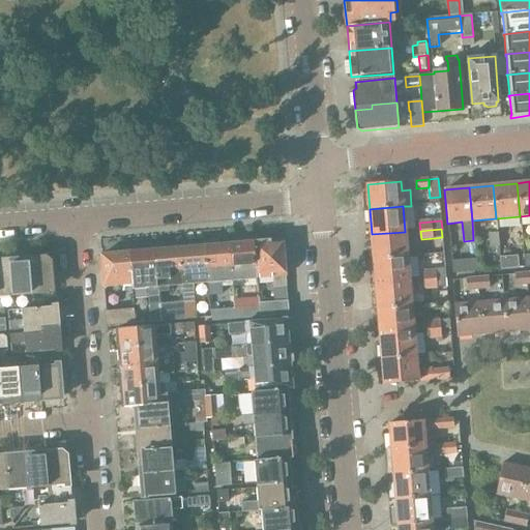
[(405,232),(372,234),(374,259),(407,257),(405,232)]
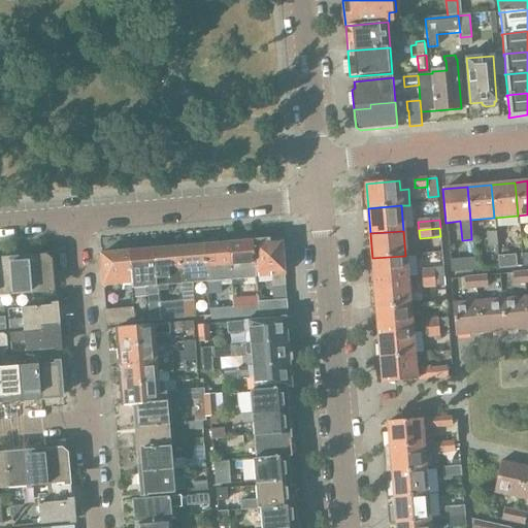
[(496,246),(495,233),(486,234),(487,248),(496,246)]
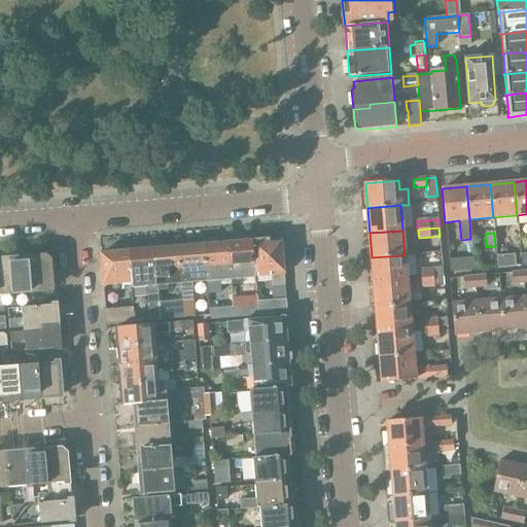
[(252,241),(255,276),(271,275),(272,286),(284,285),(283,274),(284,274),(281,239),(269,240),(269,239),(266,240),(265,237),(255,238),(255,240),(252,241)]
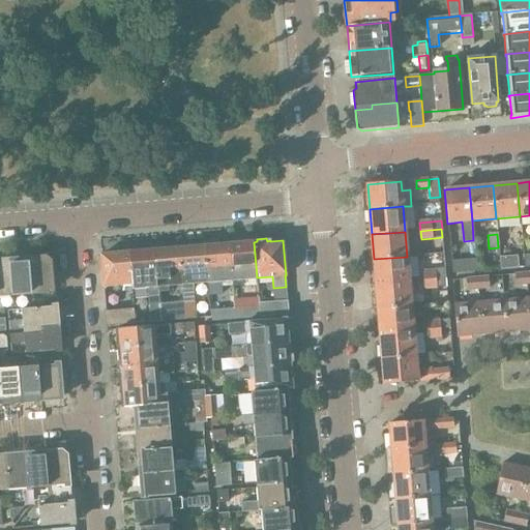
[(240,243),(229,244),(232,286),(241,285),(241,281),(257,278),(257,277),(254,242),(251,242),(247,239),(241,240),(240,243)]
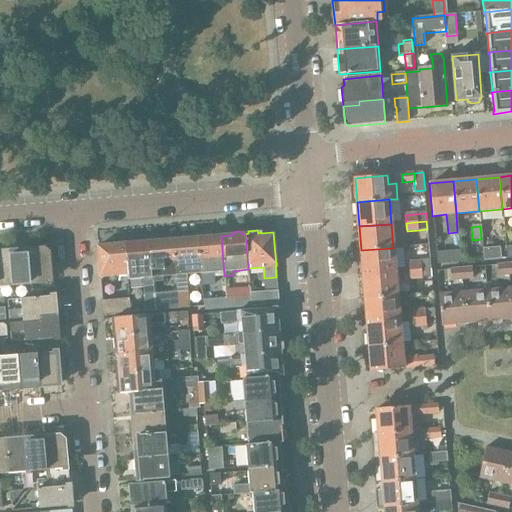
[(197,238),(201,274),(214,272),(214,276),(224,276),(221,236),(210,237),(210,234),(199,235),(200,238),(197,238)]
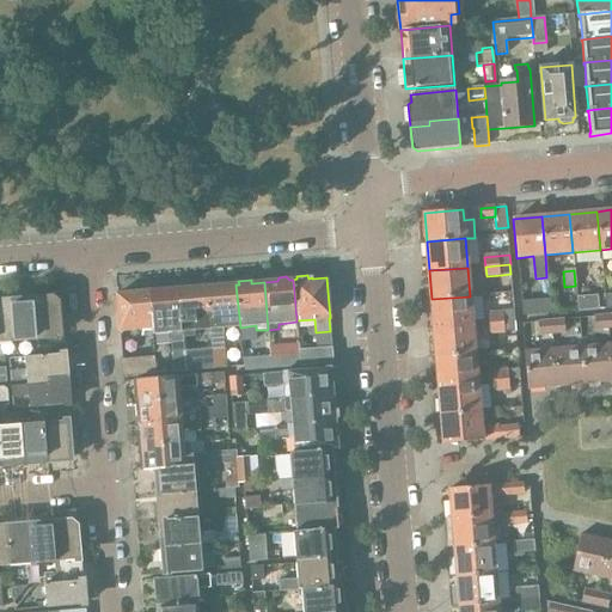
[(220,286),(207,287),(210,330),(210,335),(222,334),(222,329),(240,328),(236,285),(232,285),(230,281),(221,282),(220,286)]
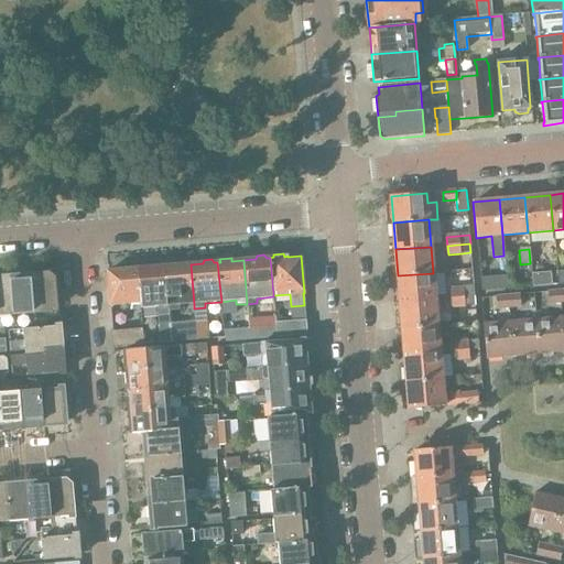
[(194,304),(191,264),(188,264),(187,261),(176,262),(177,266),(165,267),(167,306),(194,304)]
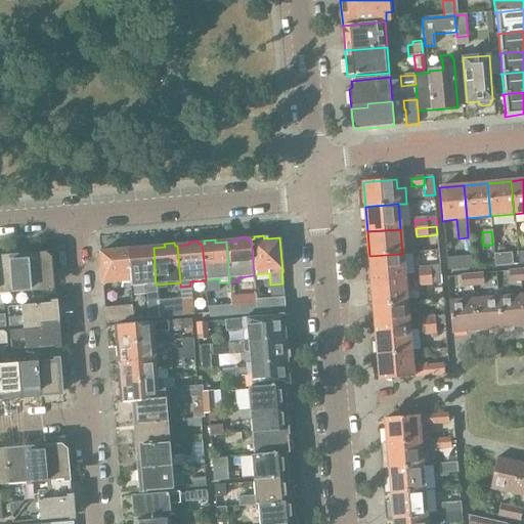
[(131,250),(128,250),(131,282),(131,287),(146,285),(148,318),(159,318),(156,285),(154,248),(141,249),(141,246),(131,246),(131,250)]
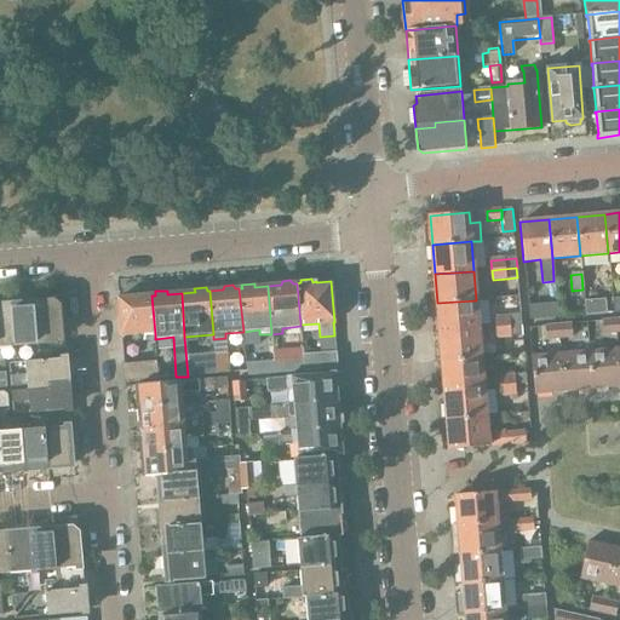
[(155,334),(151,296),(148,296),(145,292),(138,293),(136,297),(118,298),(121,337),(155,334)]
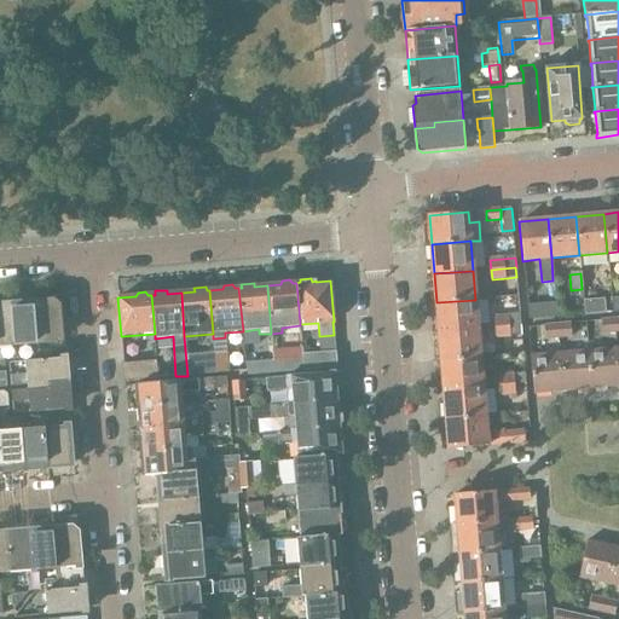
[(584,314),(606,313),(605,299),(583,300),(584,314)]
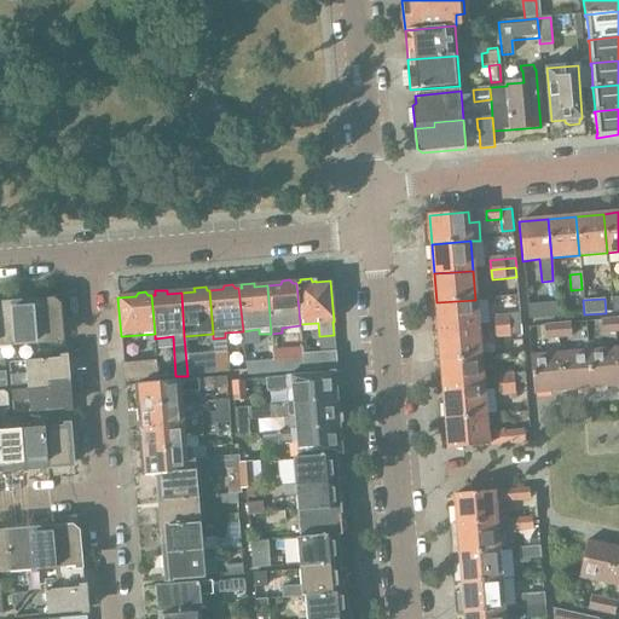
[(475,300),(437,302),(439,333),(479,329),(475,300)]
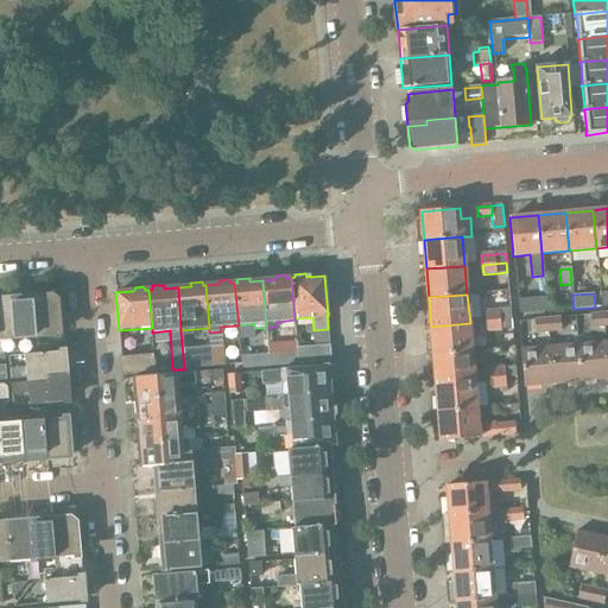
[(36,336),(33,297),(26,298),(25,296),(11,297),(14,337),(36,336)]
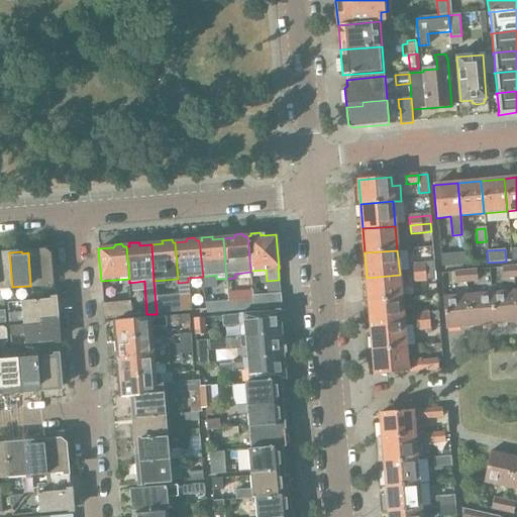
[(44,251),(28,252),(30,286),(50,284),(48,255),(44,251)]
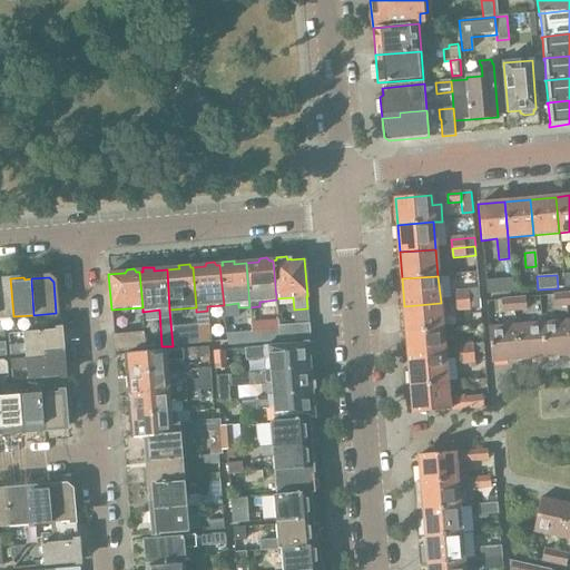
[(0,317),(13,316),(10,278),(0,278),(0,317)]
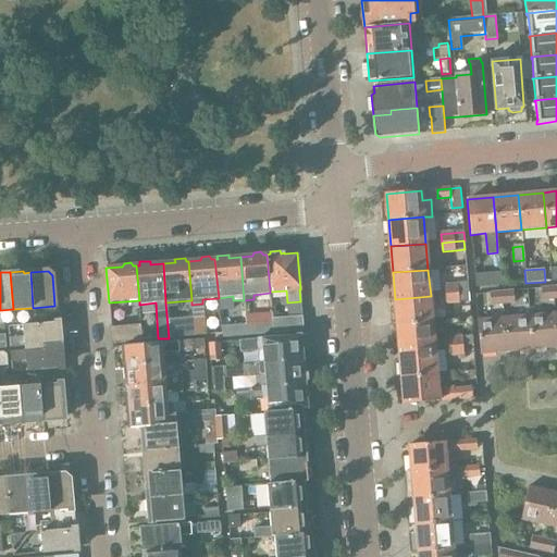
[(500,272),(474,274),(475,287),(502,285),(500,272)]
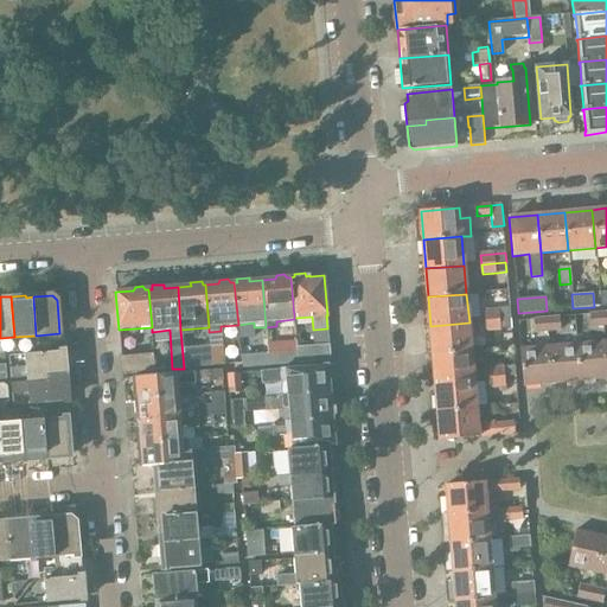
[(486,321),(511,319),(510,310),(486,312),(486,321)]
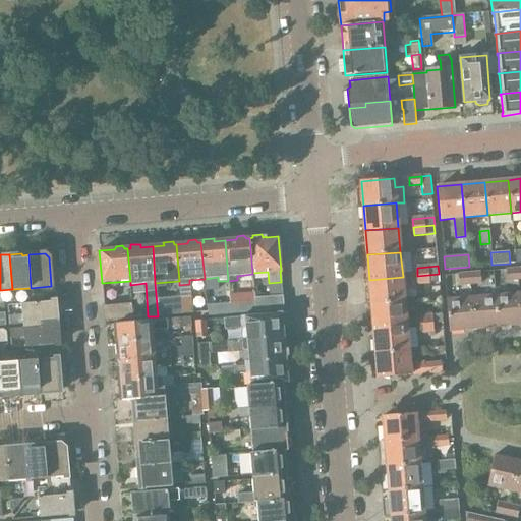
[(517,270),(506,271),(507,281),(518,280),(517,270)]
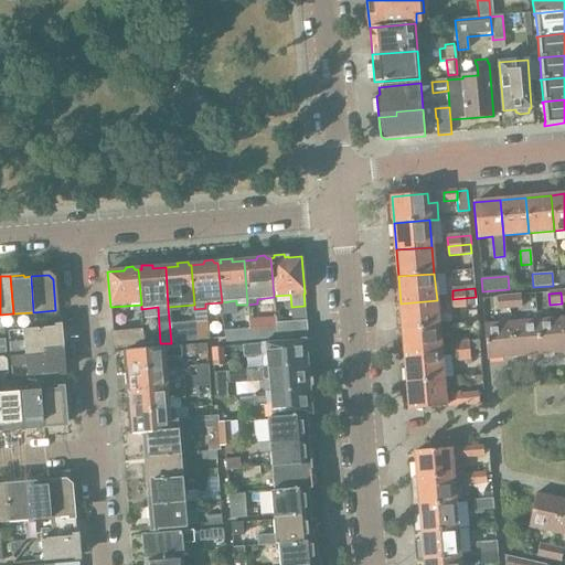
[(509,297),(510,308),(522,307),(521,296),(509,297)]
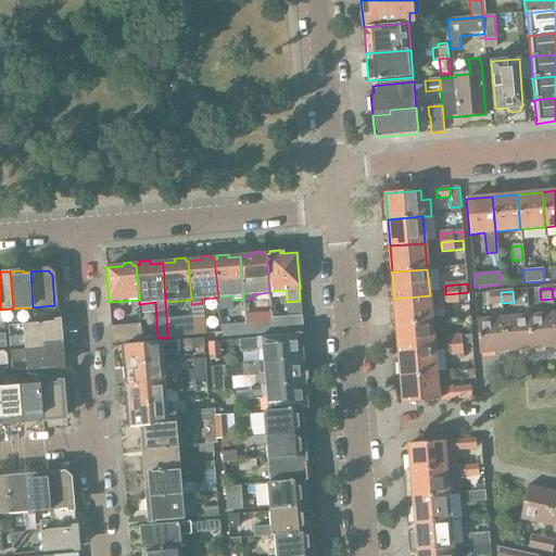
[(468,292),(445,294),(446,303),(469,301),(468,292)]
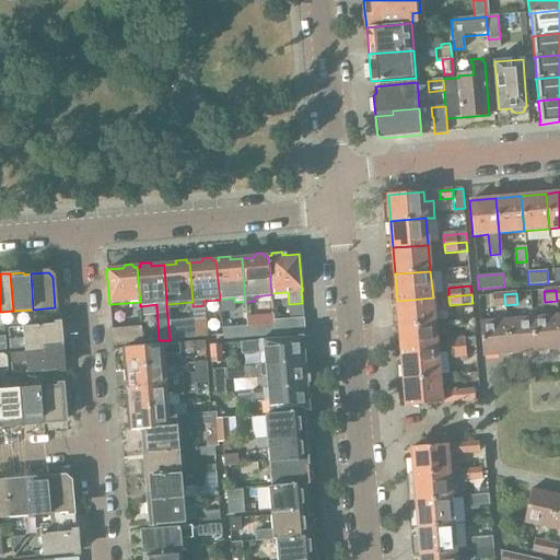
[(504,294),(492,295),(493,306),(505,305),(504,294)]
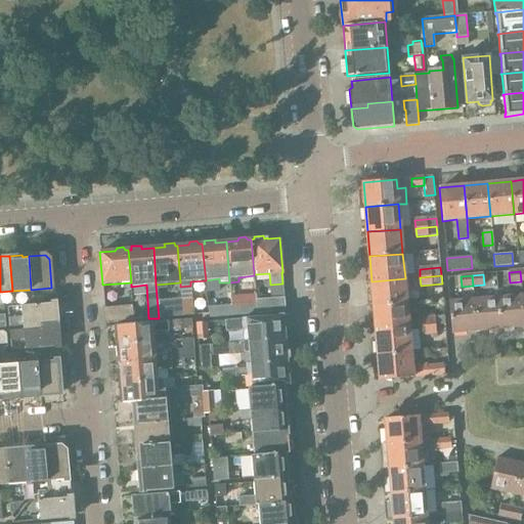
[(405,278),(372,281),(374,306),(407,303),(405,278)]
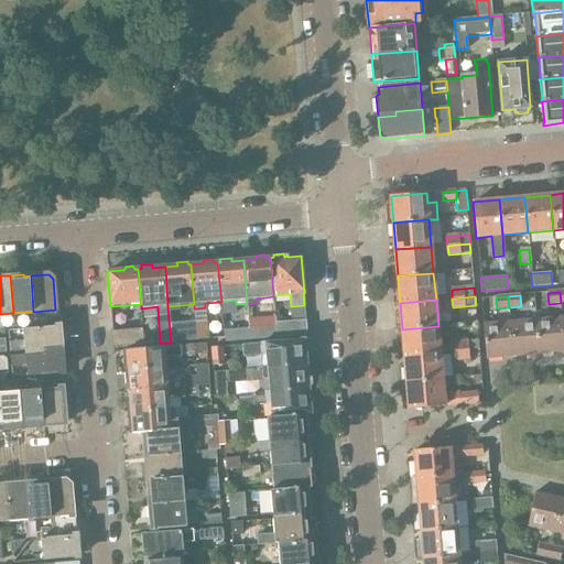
[(537,320),(540,355),(557,353),(563,351),(563,336),(562,317),(537,320)]
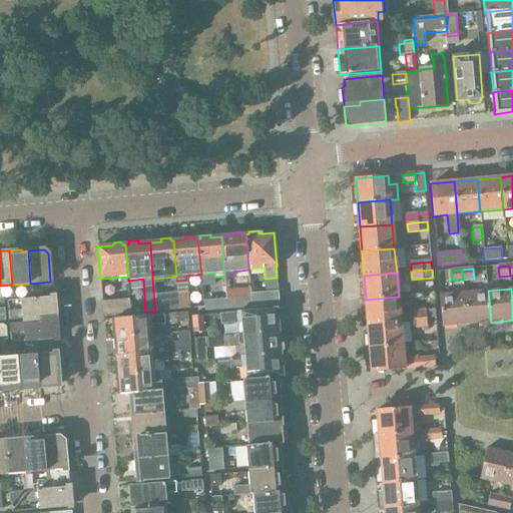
[(41,290),(31,291),(32,299),(42,298),(41,290)]
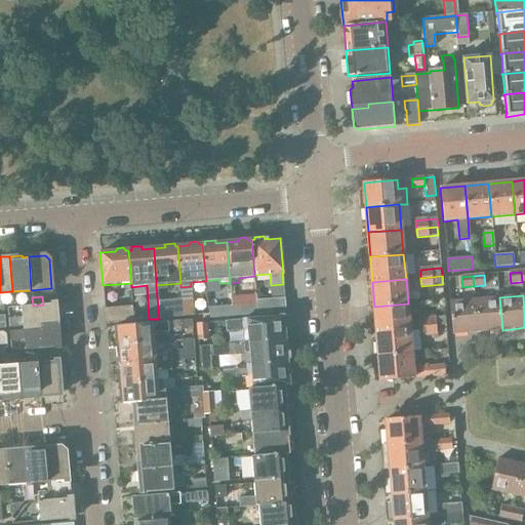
[(286,312),(285,297),(256,300),(256,305),(257,315),(286,312)]
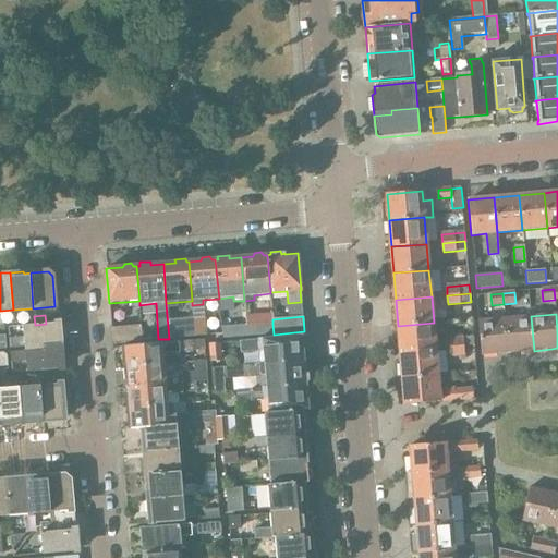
[(531,316),(505,319),(507,352),(516,352),(534,351),(531,316)]
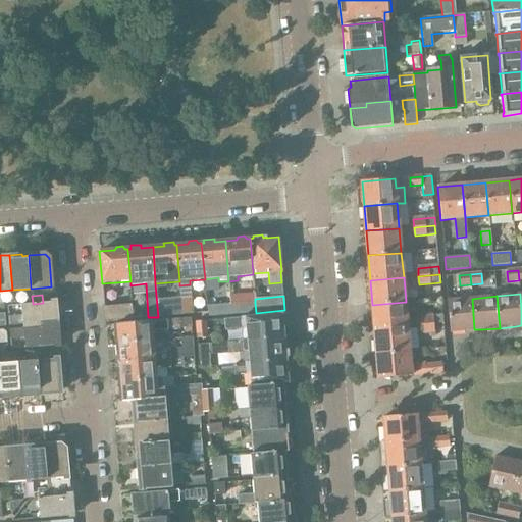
[(183,315),(193,314),(191,297),(181,298),(183,315)]
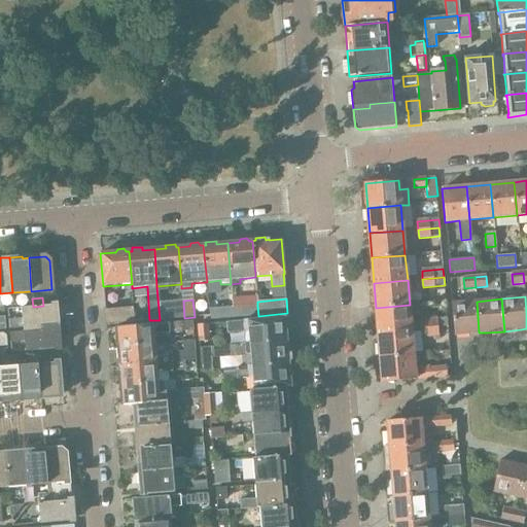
[(452,304),(455,336),(472,334),(479,332),(477,302),(452,304)]
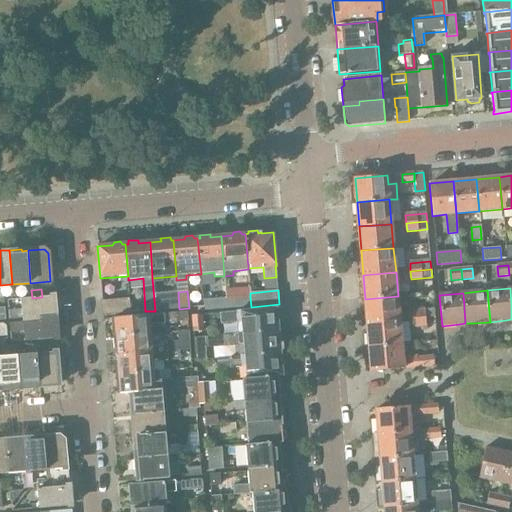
[(23,322),(41,321),(41,317),(55,315),(54,296),(42,297),(32,298),(21,299),(22,310),(8,311),(9,319),(23,318),(23,322)]
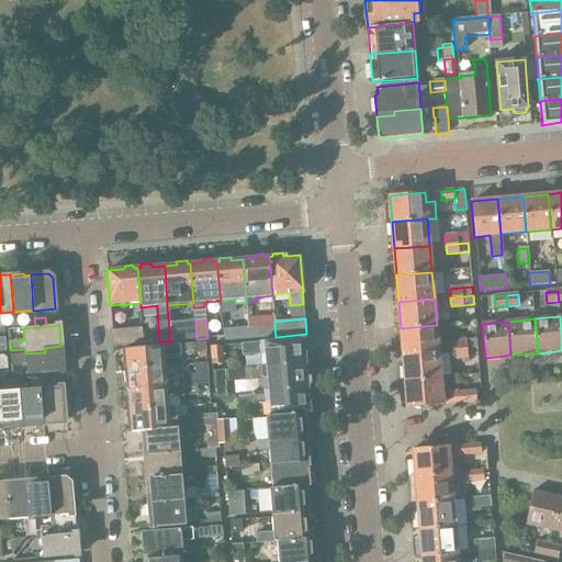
[(437,325),(401,328),(403,355),(439,351),(437,325)]
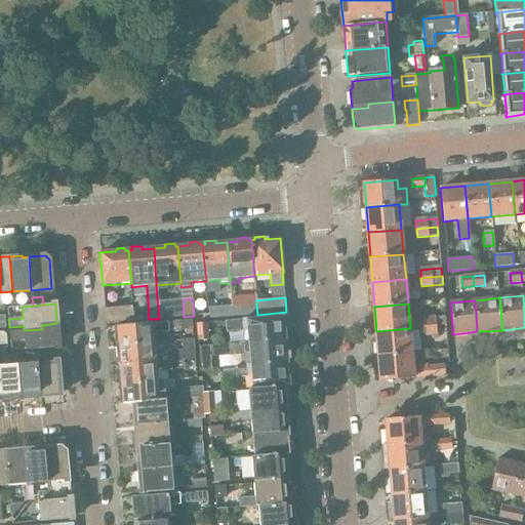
[(256,305),(232,307),(232,317),(257,315),(256,305)]
